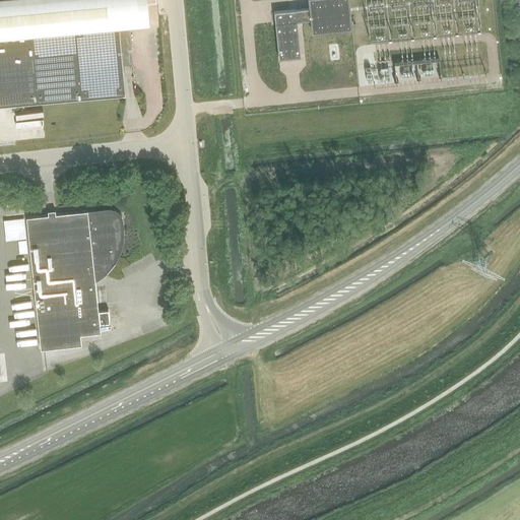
[(0,0),(0,104),(125,92),(123,64),(132,63),(129,27),(131,27),(133,26),(134,26),(135,25),(136,24),(137,23),(137,22),(137,21),(137,19),(137,18),(147,17),(147,8),(138,8),(136,0),(0,0)]
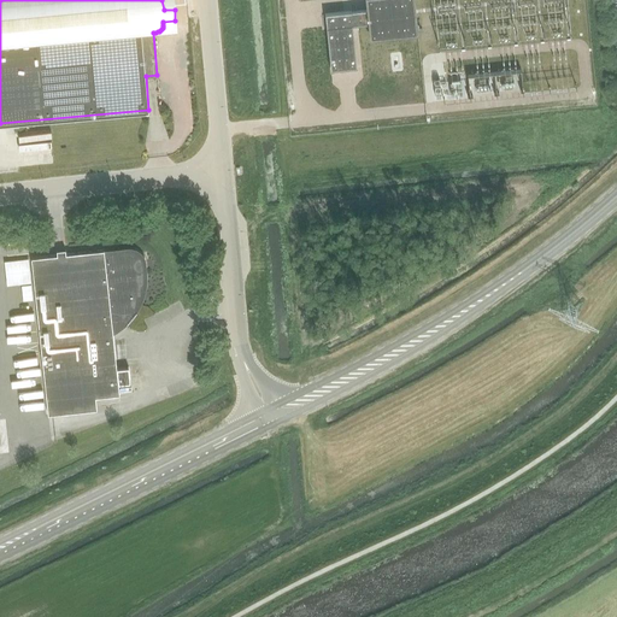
[(413,30),(410,0),(369,0),(370,10),(325,15),(330,70),(357,68),(352,25),(371,23),(372,35),(413,30)]
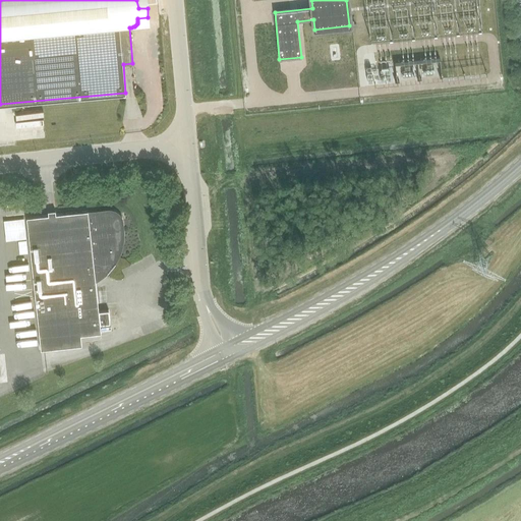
[(446,59),(403,61),(404,78),(446,77),(446,59)]
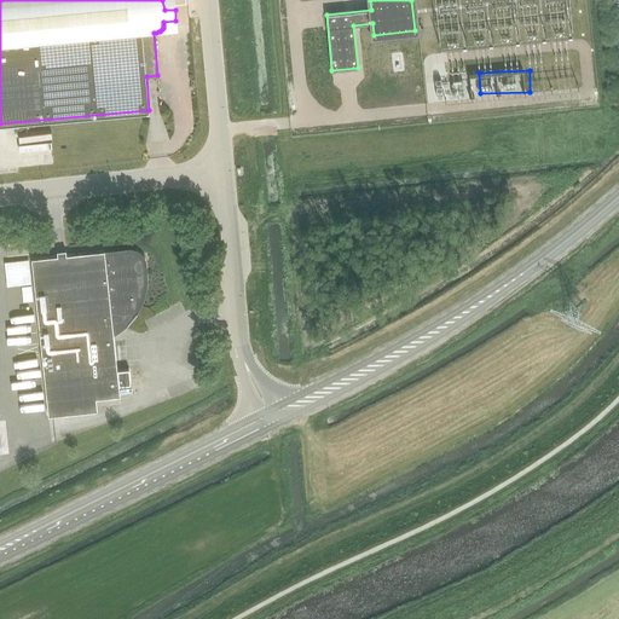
[(57,256),(32,260),(45,382),(48,416),(97,411),(96,399),(120,397),(119,386),(117,370),(115,348),(113,331),(121,325),(128,318),(134,311),(139,301),(142,291),(143,282),(143,272),(142,262),(142,261),(140,259),(139,258),(137,255),(136,255),(134,254),(133,254),(132,254),(131,254),(129,254),(128,254),(105,256),(104,252),(67,255),(65,249),(57,250),(57,256)]
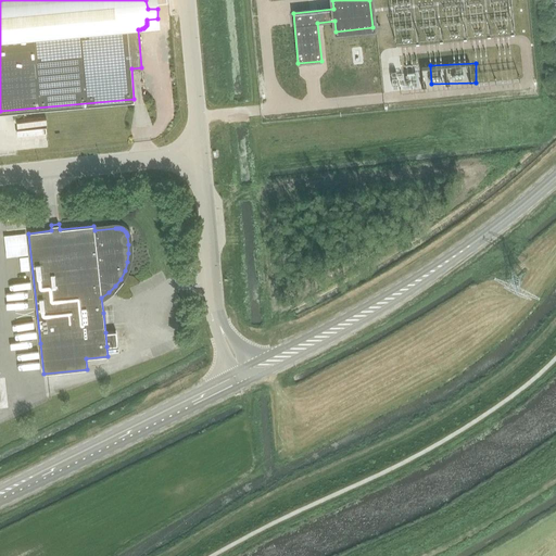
[(115,330),(105,332),(106,346),(117,345),(115,330)]
